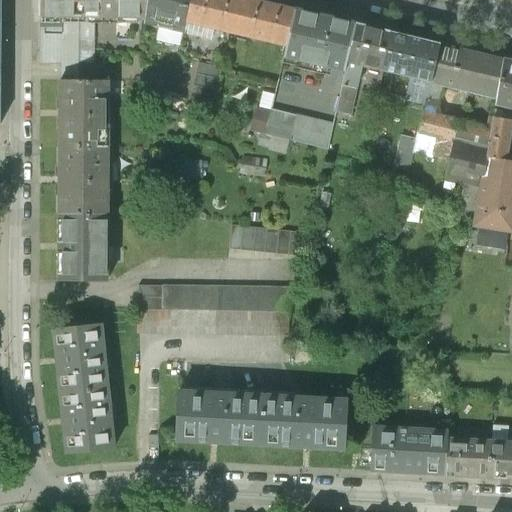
[(88,13),(87,0),(39,0),(40,13),(88,13)]
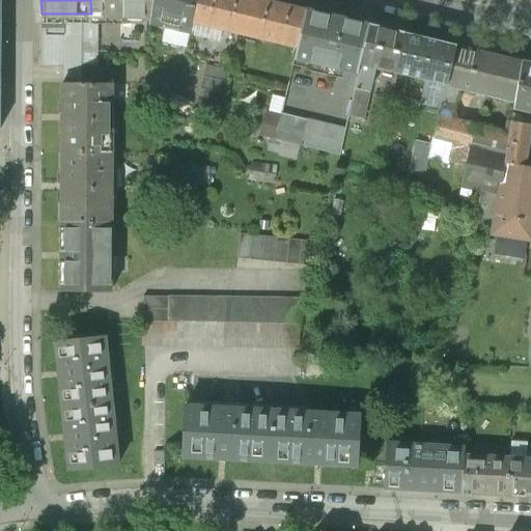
[(152,0),(90,0),(91,14),(90,19),(121,19),(150,19),(152,0)]
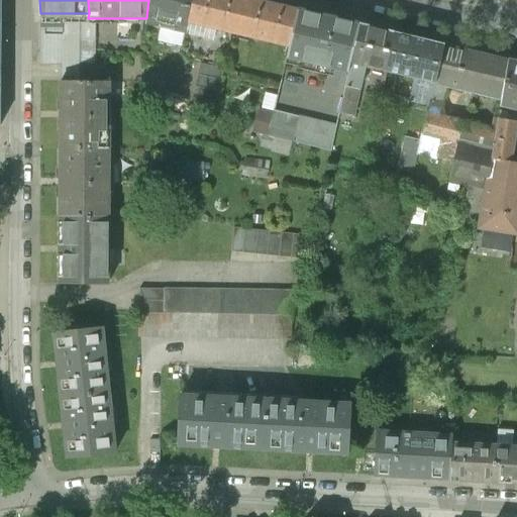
[(148,0),(146,18),(184,27),(186,21),(190,0),(148,0)]
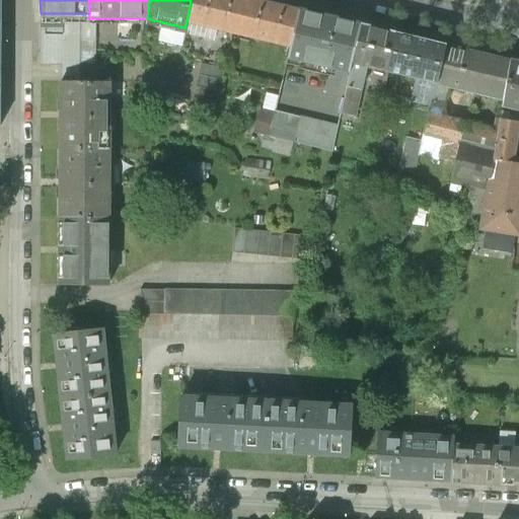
[(191,0),(187,21),(238,32),(245,0),(191,0)]
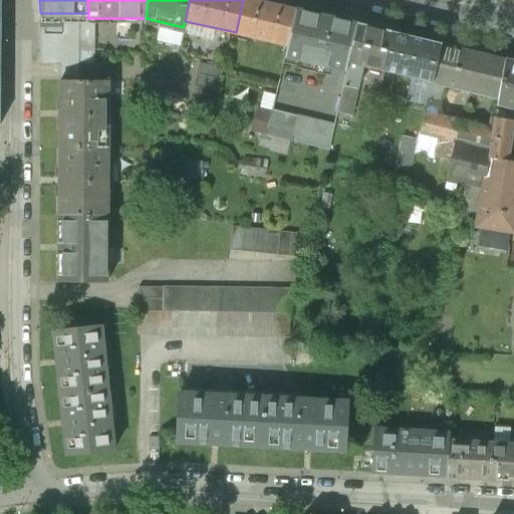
[(295,9),(258,0),(243,0),(236,32),(286,44),(295,9)]
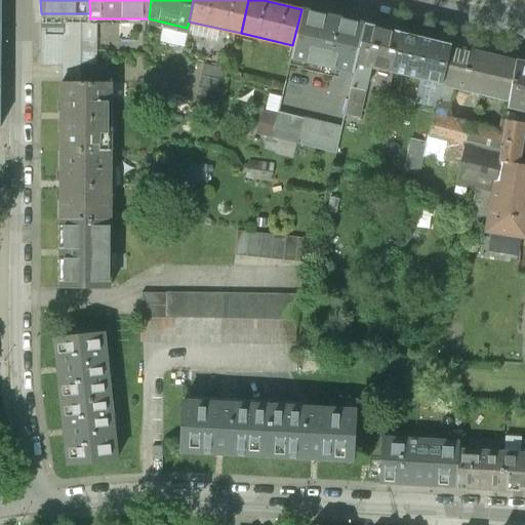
[(366,25),(301,9),(292,45),(288,63),(354,78),(357,65),(366,25)]
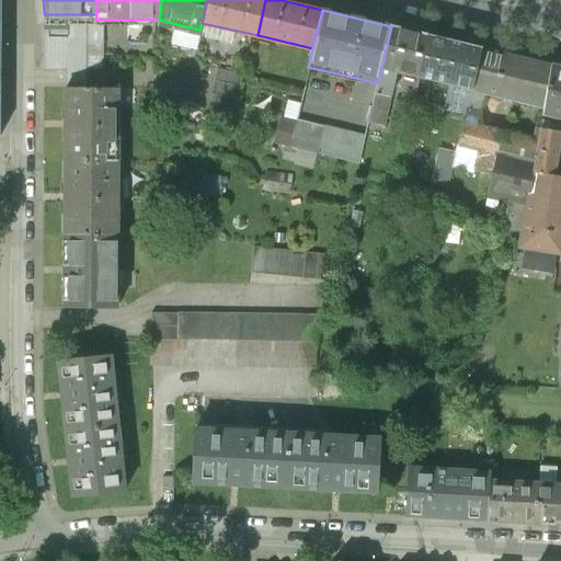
[(104,25),(43,24),(43,69),(67,69),(67,89),(119,90),(119,68),(104,68),(104,25)]
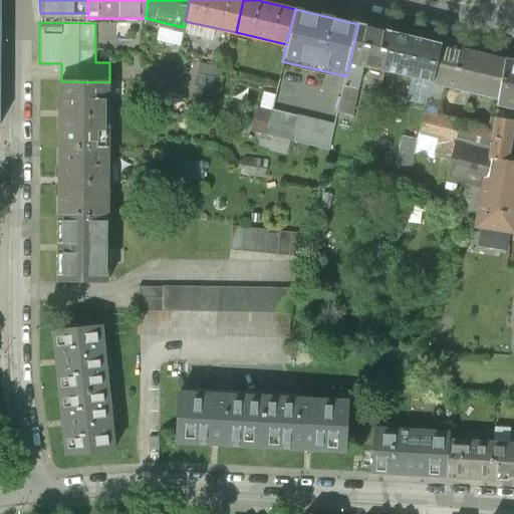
[(364,67),(384,72),(394,33),(358,24),(349,63),(364,67)]
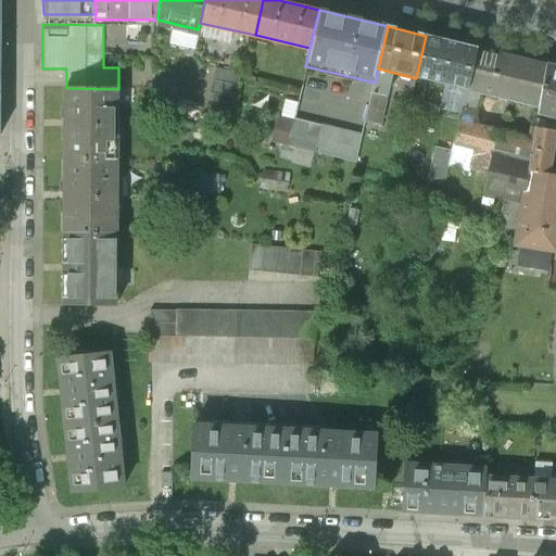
[(446,85),(468,90),(478,49),(426,36),(416,78),(446,85)]
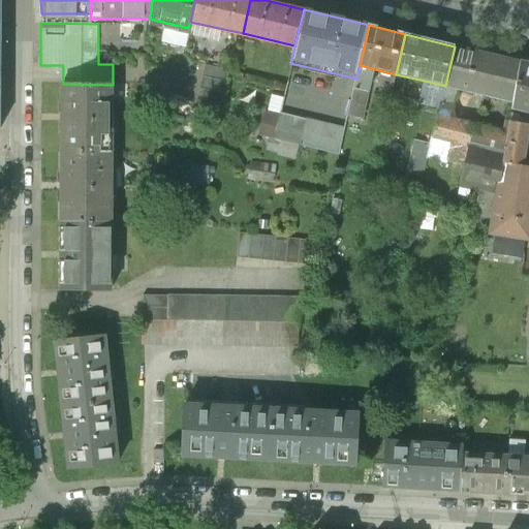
[(473,51),(455,47),(445,86),(457,89),(514,102),(524,63),(508,59),(473,51)]
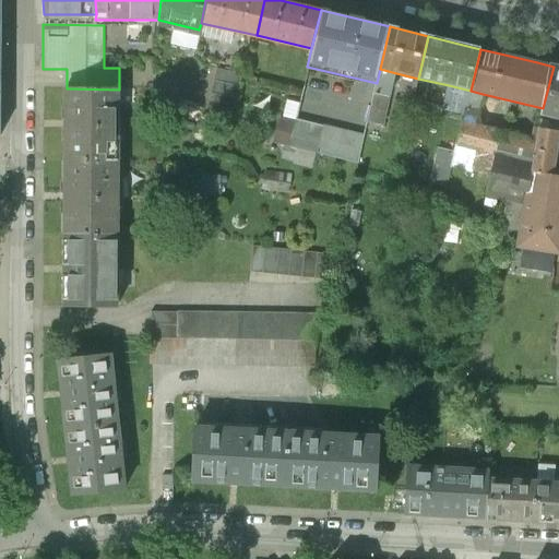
[(542,114),(558,117),(558,68),(554,67),(543,108),(542,114)]
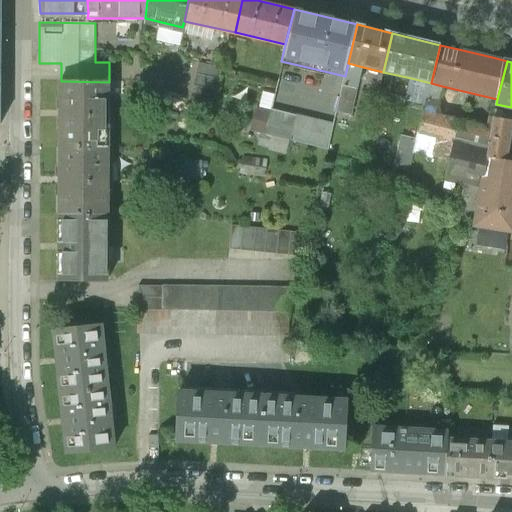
[(352,111),(363,67),(348,63),(345,76),(337,107),(352,111)]
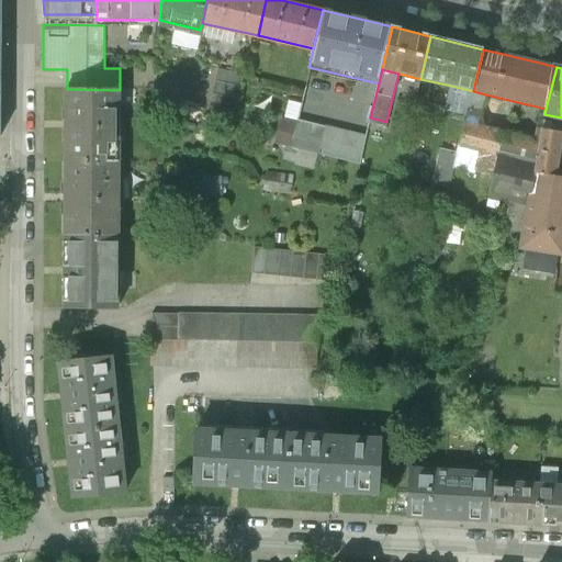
[(217,70),(209,108),(234,113),(243,77),(217,70)]
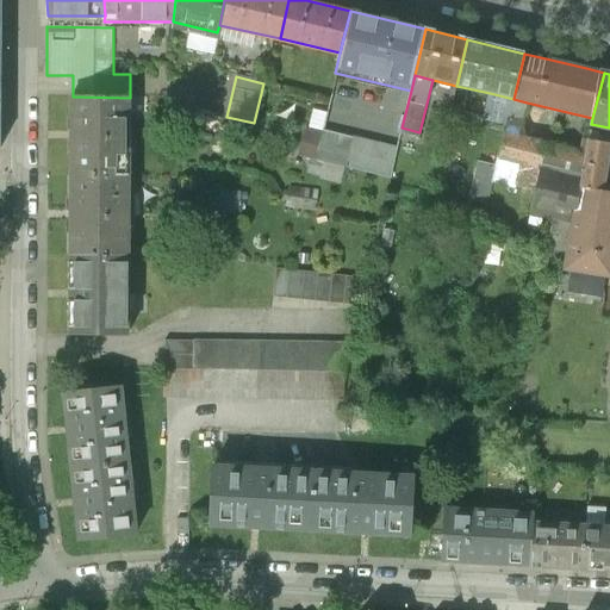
[(343,92),(338,112),(356,116),(361,97),(343,92)]
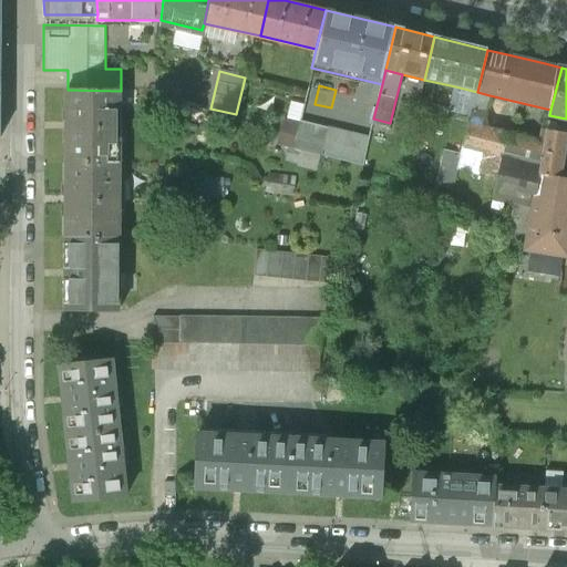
[(472,114),(477,92),(455,86),(450,109),(472,114)]
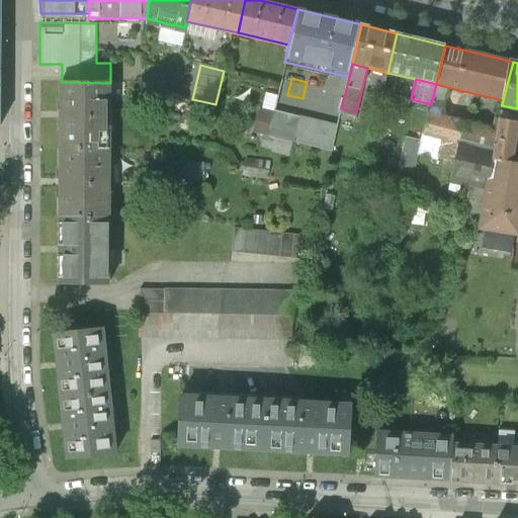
[(110,83),(62,82),(61,150),(109,150),(110,83)]
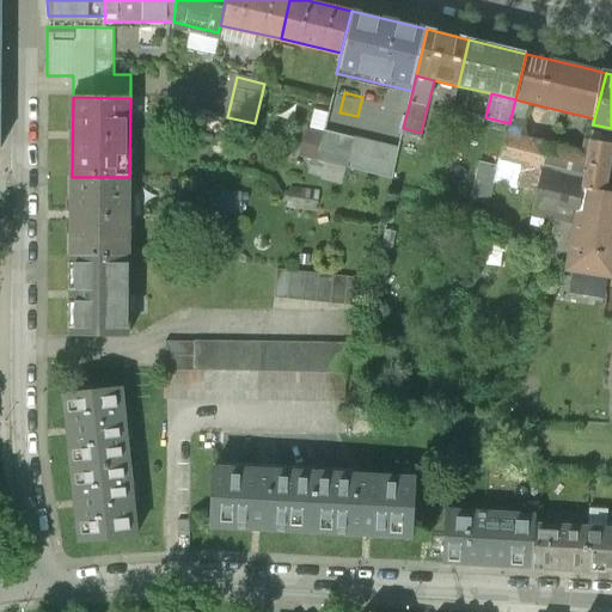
[(522,130),(528,103),(515,99),(509,123),(503,148),(586,167),(591,147),(522,130)]
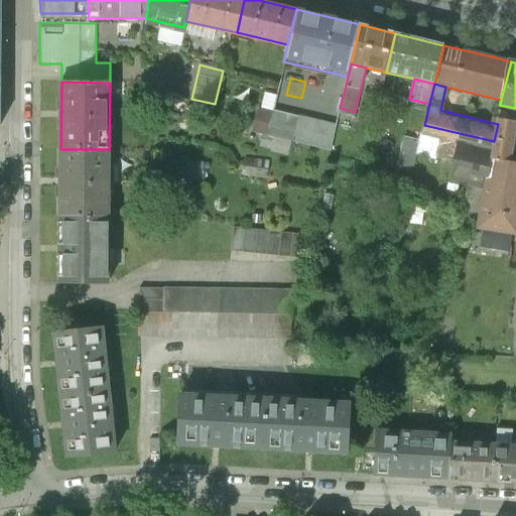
[(277,92),(274,108),(297,114),(301,98),(286,95),(277,92)]
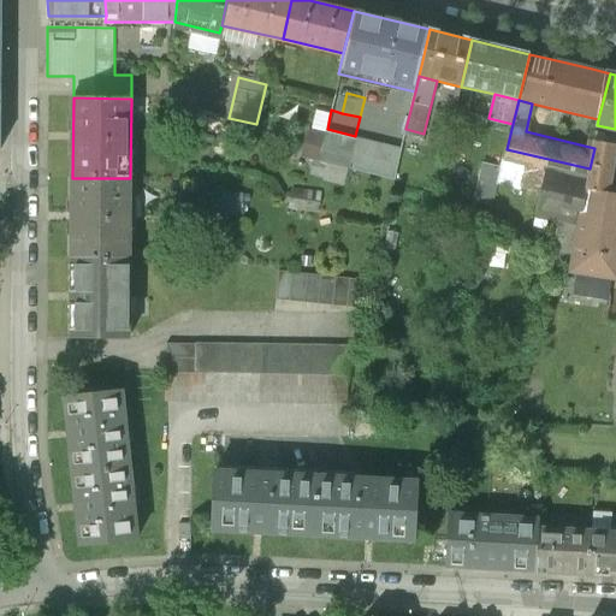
[(354,143),(355,136),(327,129),(326,134),(307,129),(301,154),(348,165),(354,143)]
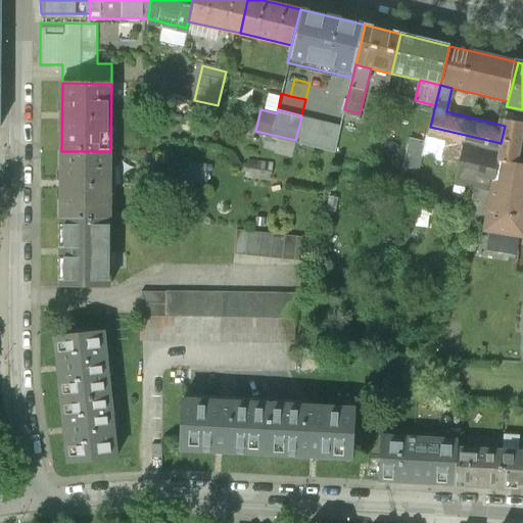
[(522,116),(507,114),(505,126),(501,143),(501,153),(506,154),(504,163),(502,175),(494,177),(492,187),(488,212),(486,225),(492,226),(519,231),(522,231),(522,157),(519,156),(522,135),(522,116)]
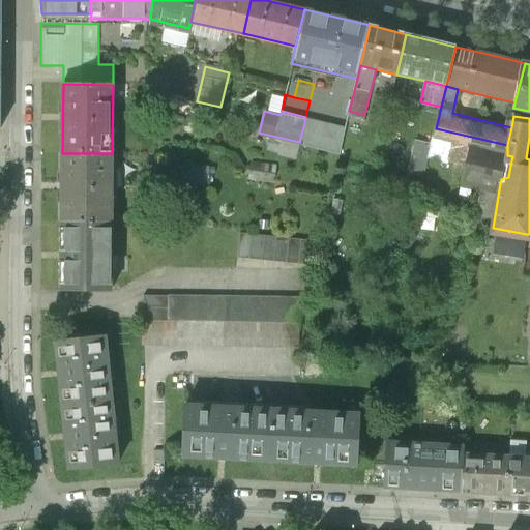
[(347,122),(333,119),(327,144),(342,147),(347,122)]
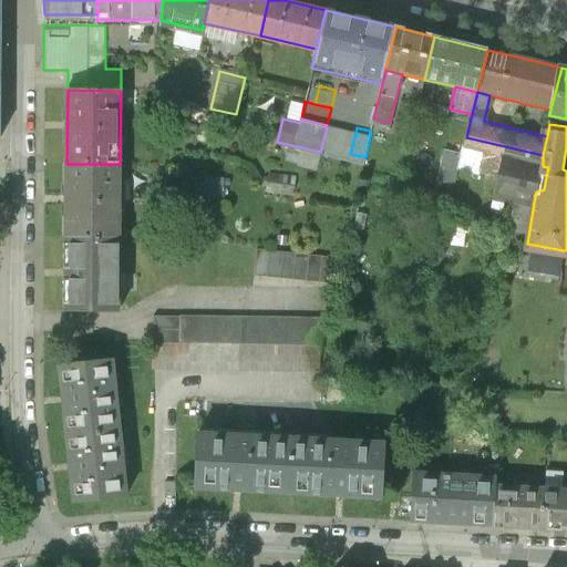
[(342,136),(326,132),(320,152),(320,155),(337,158),(342,136)]
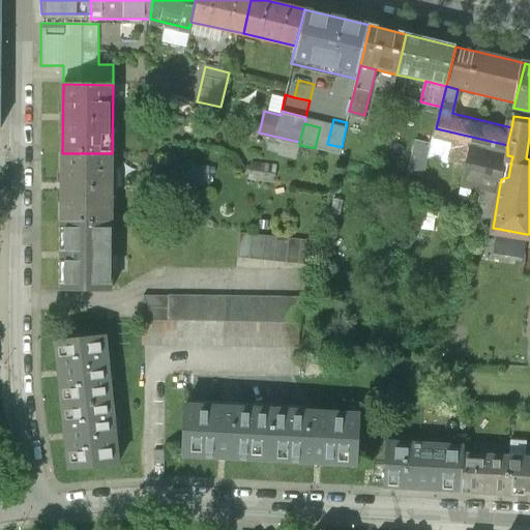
[(406,171),(422,174),(428,145),(411,142),(406,171)]
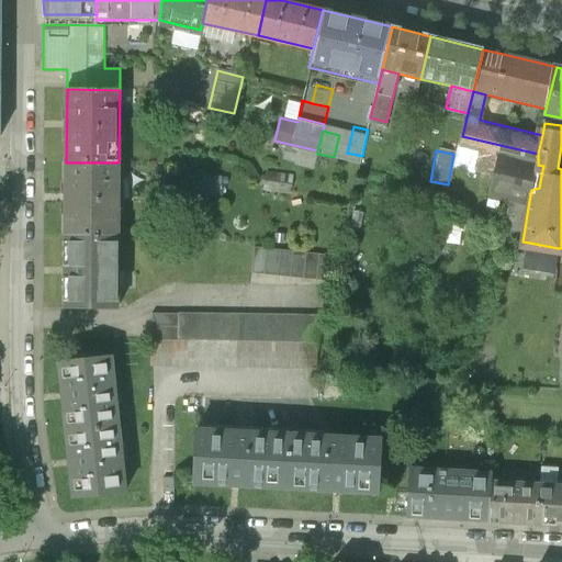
[(66,163),(65,240),(117,240),(119,163),(66,163)]
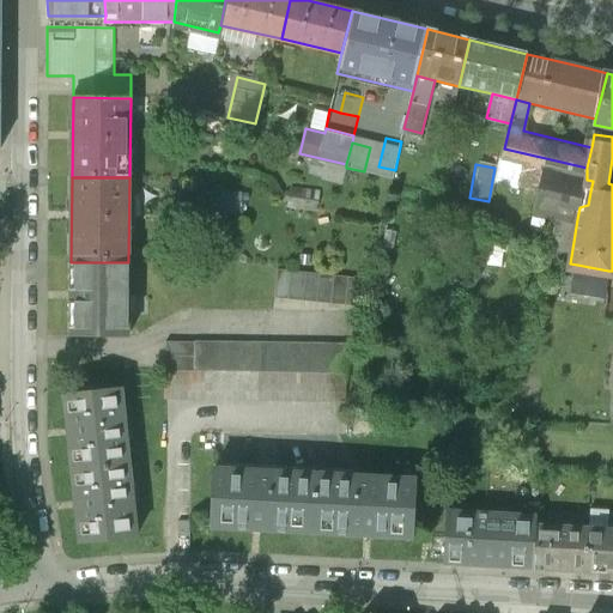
[(558,216),(577,219),(580,207),(588,205),(590,192),(541,180),(535,210),(558,216)]
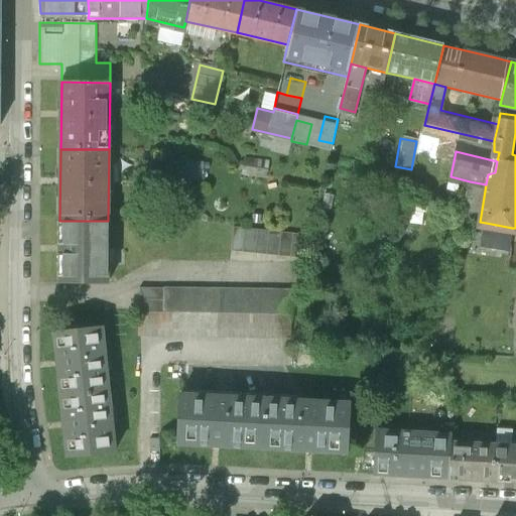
[(203,177),(203,161),(185,161),(185,177),(203,177)]
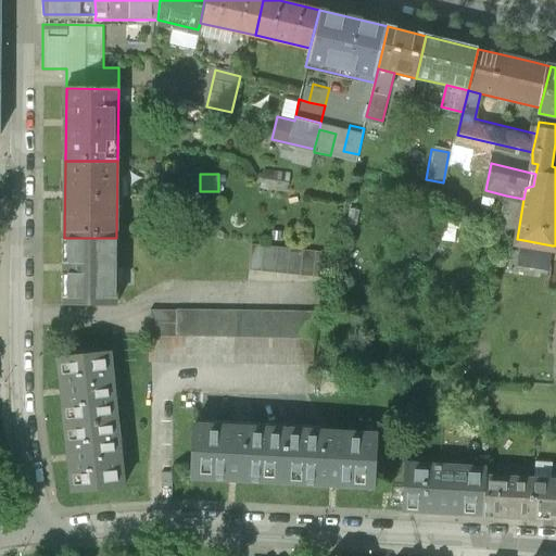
[(500,222),(519,226),(523,199),(506,196),(500,222)]
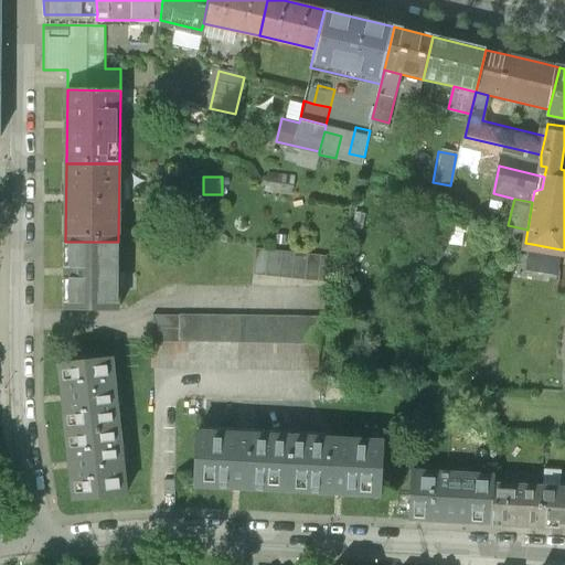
[(118,242),(65,242),(65,309),(118,310),(118,242)]
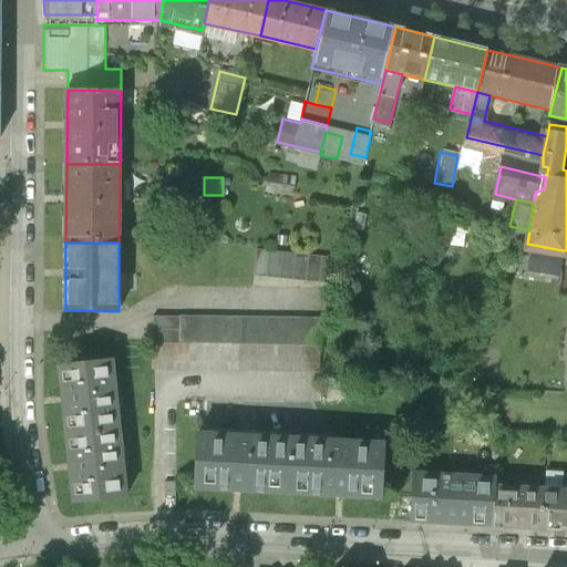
[(559,275),(563,250),(534,245),(529,269),(559,275)]
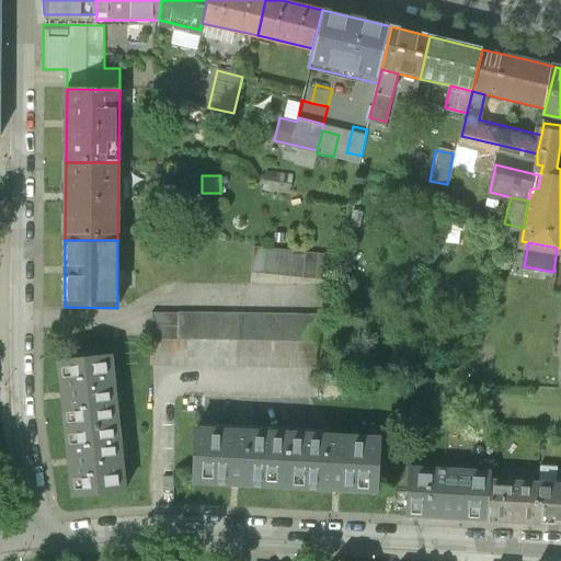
[(254,248),(251,272),(329,281),(331,256),(254,248)]
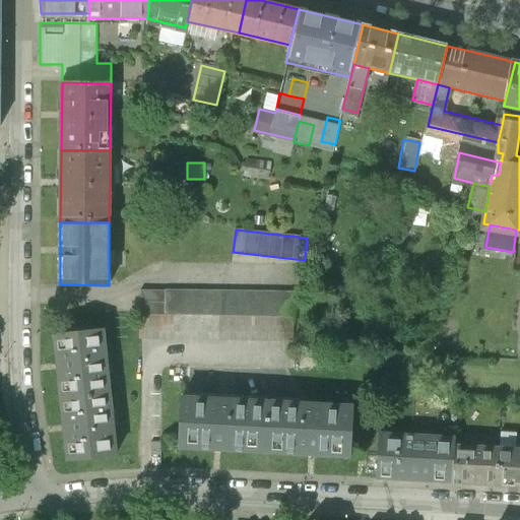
[(322,263),(331,264),(332,254),(323,253),(322,263)]
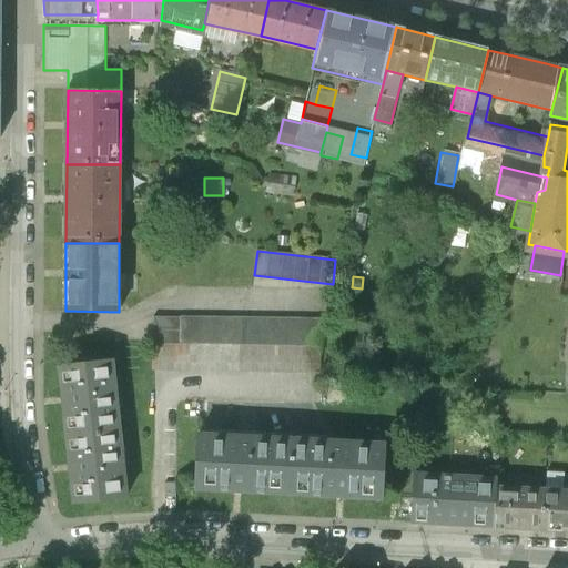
[(154,315),(153,342),(321,345),(321,318),(154,315)]
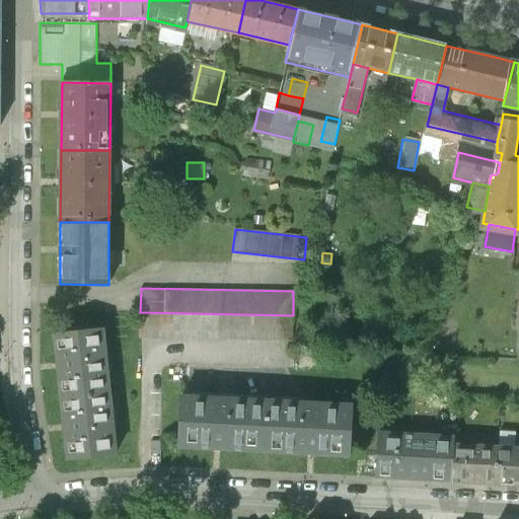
[(292,340),(293,315),(140,312),(140,337),(292,340)]
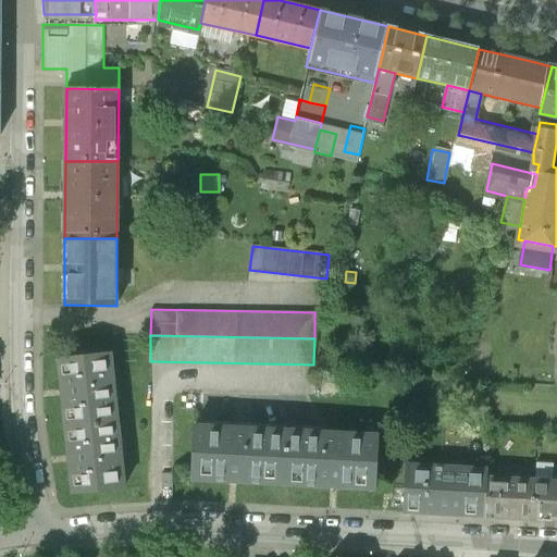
[(65,425),(116,420),(109,355),(59,360),(65,425)]
